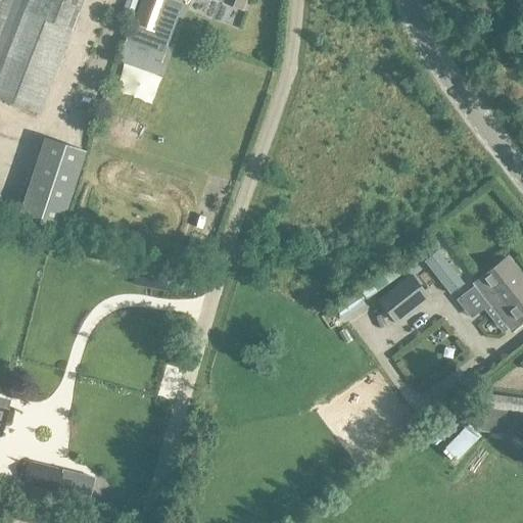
[(22,0),(19,9),(75,30),(86,0),(22,0)]
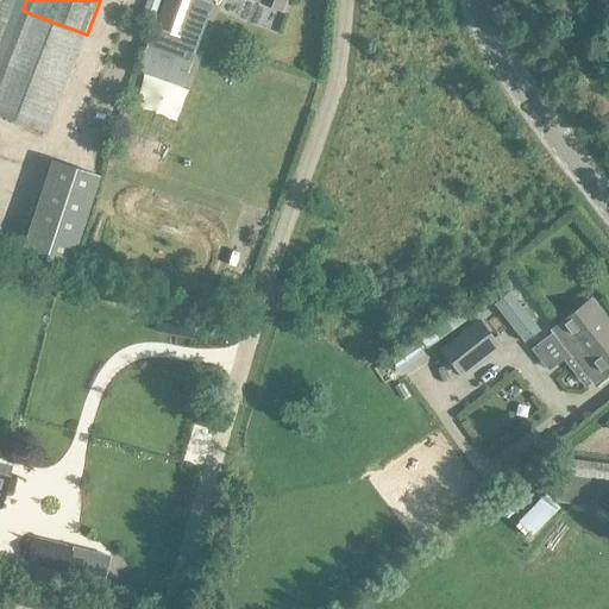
[(146,0),(142,16),(140,19),(151,23),(158,0),(146,0)]
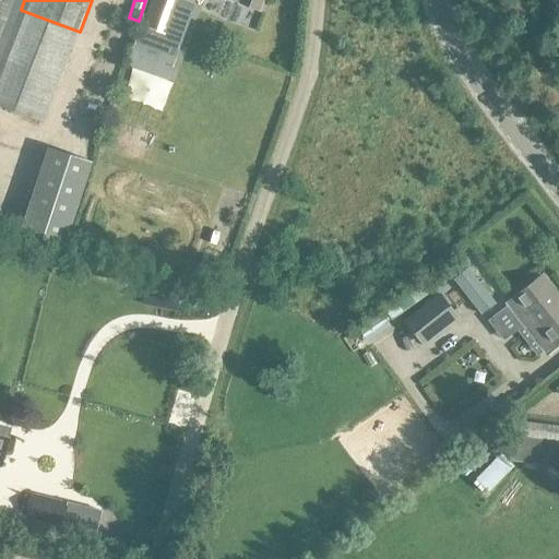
[(162,35),(175,0),(149,0),(139,25),(162,35)]
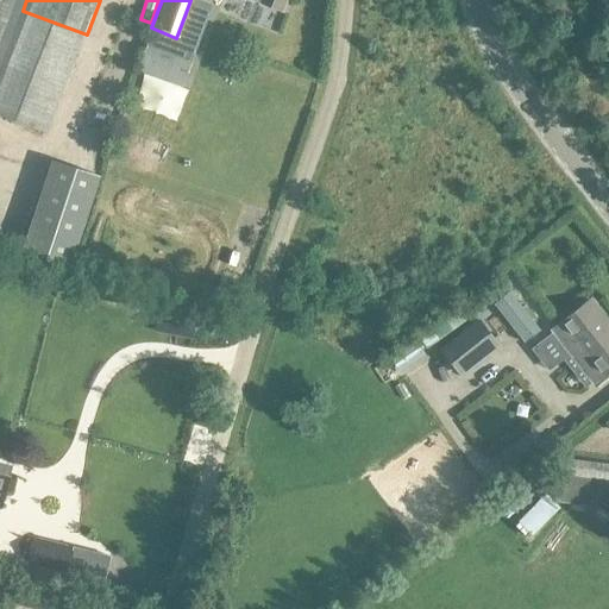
[(263,0),(262,5),(284,13),(288,0),(263,0)]
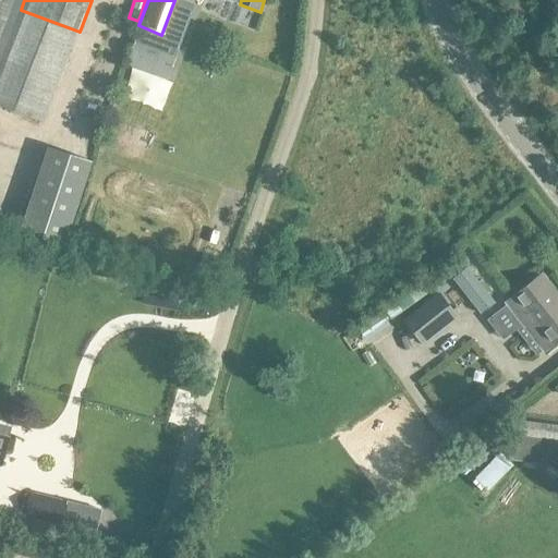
[(21,10),(0,63),(0,107),(44,124),(80,32),(21,10)]
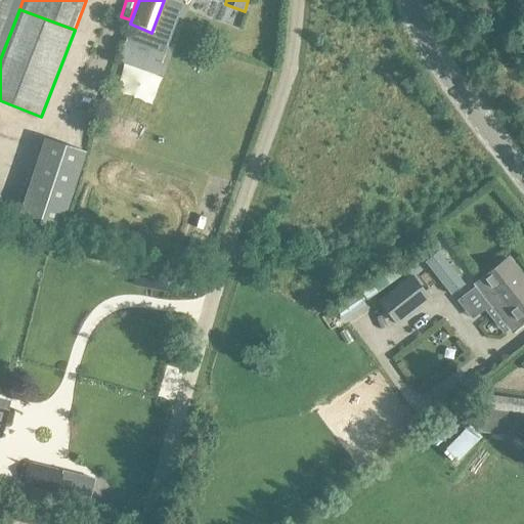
[(73,92),(70,101),(90,108),(93,98),(73,92)]
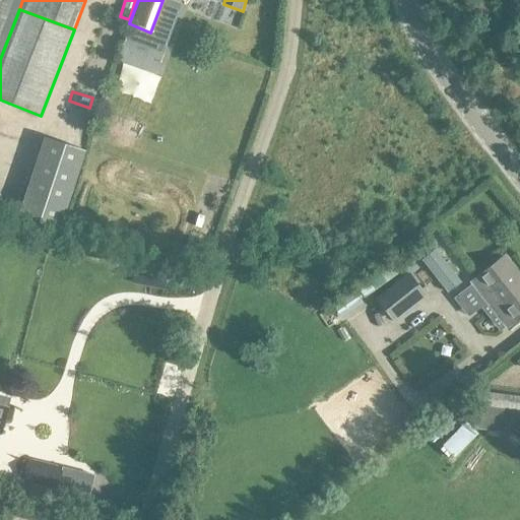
[(18,214),(61,229),(85,150),(45,137),(18,214)]
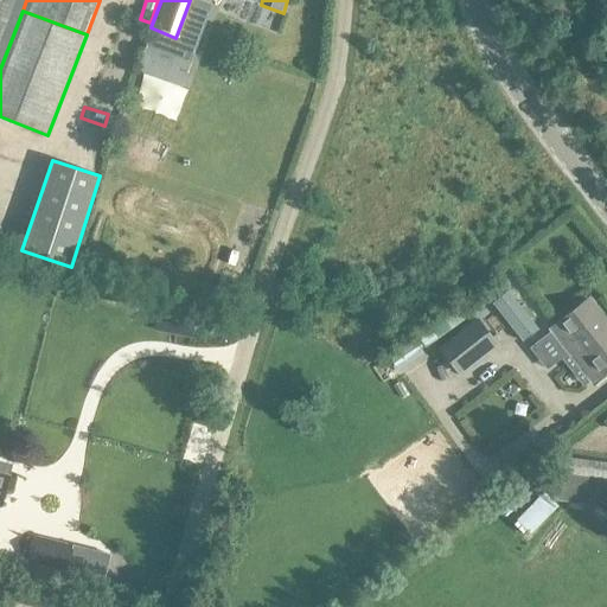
[(515,336),(537,321),(513,281),(490,295),(515,336)]
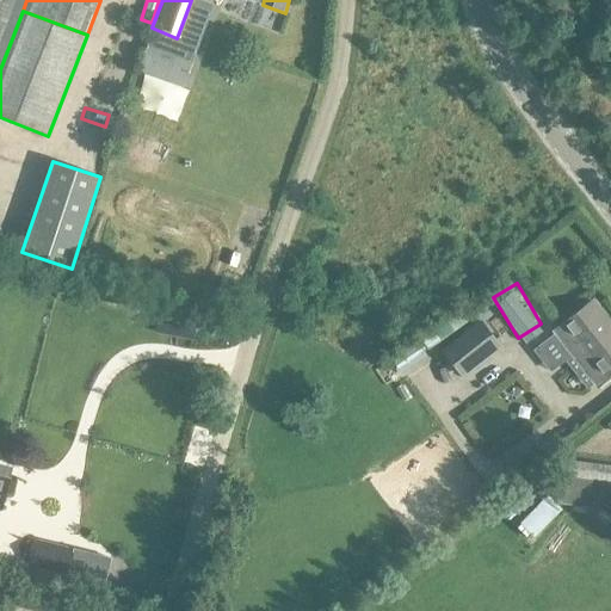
[(610,326),(593,304),(562,329),(588,363),(584,368),(598,386),(610,375),(610,326)]
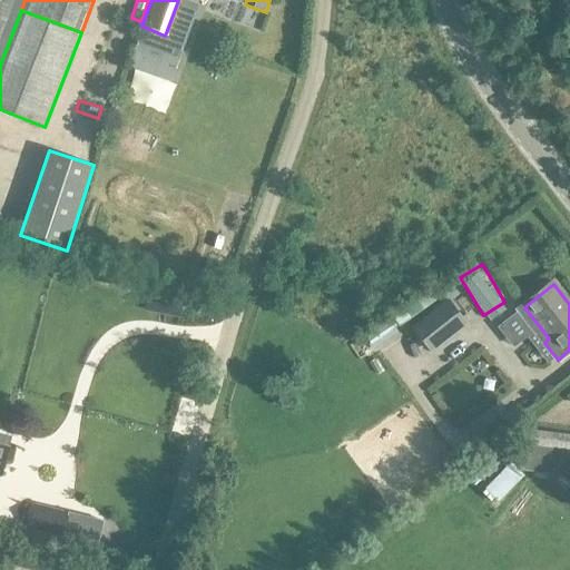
[(357,321),(364,311),(347,300),(341,311),(357,321)]
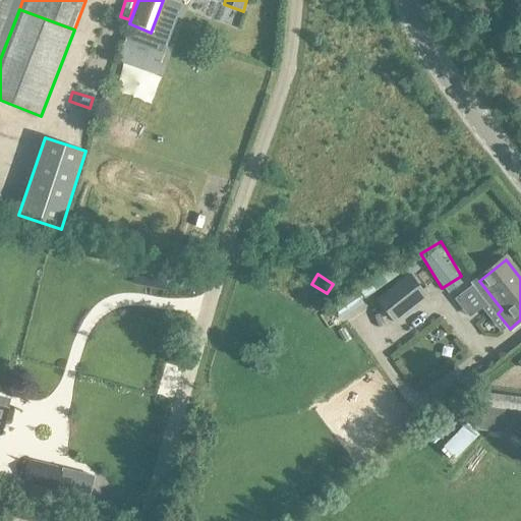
[(410,275),(378,301),(395,325),(429,298),(410,275)]
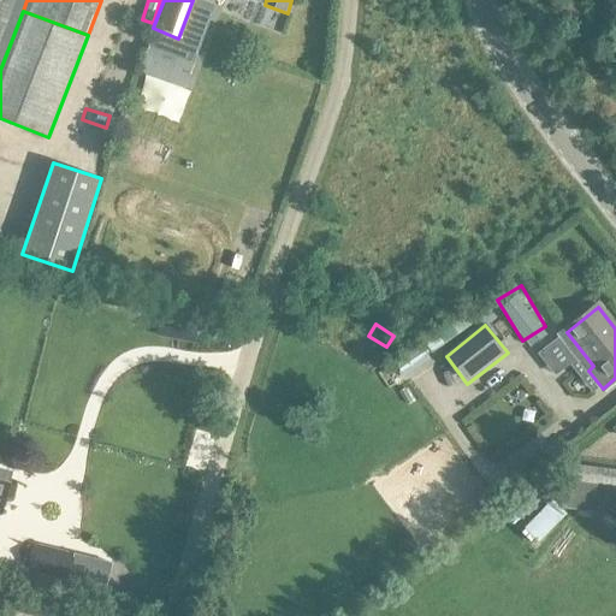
[(543,373),(567,351),(554,337),(529,357),(543,373)]
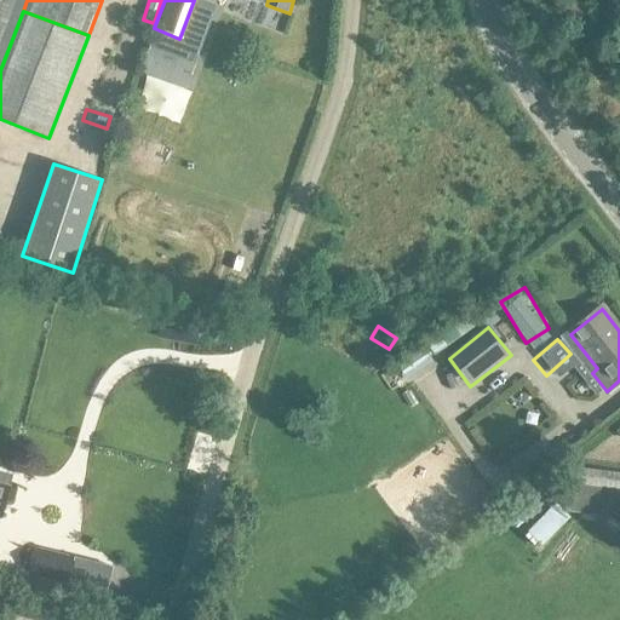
[(423,346),(397,365),(409,380),(434,363),(423,346)]
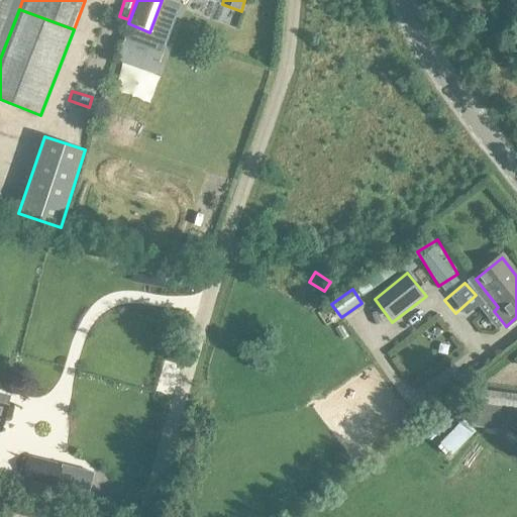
[(516,395),(481,391),(478,418),(516,422),(516,395)]
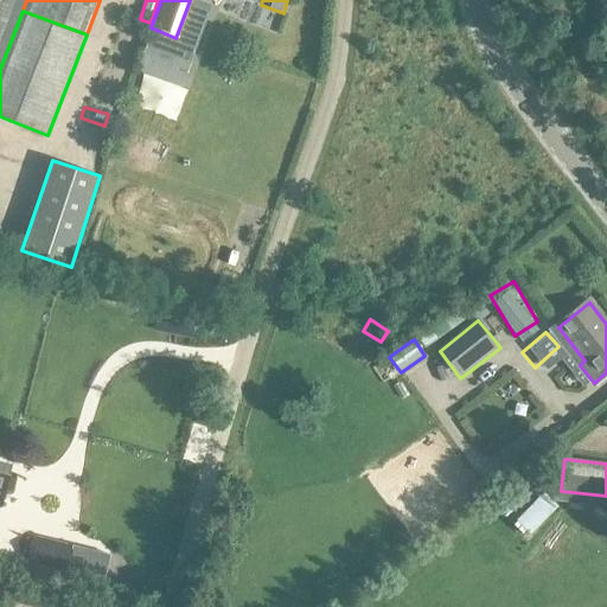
[(400,551),(413,541),(404,529),(390,538),(400,551)]
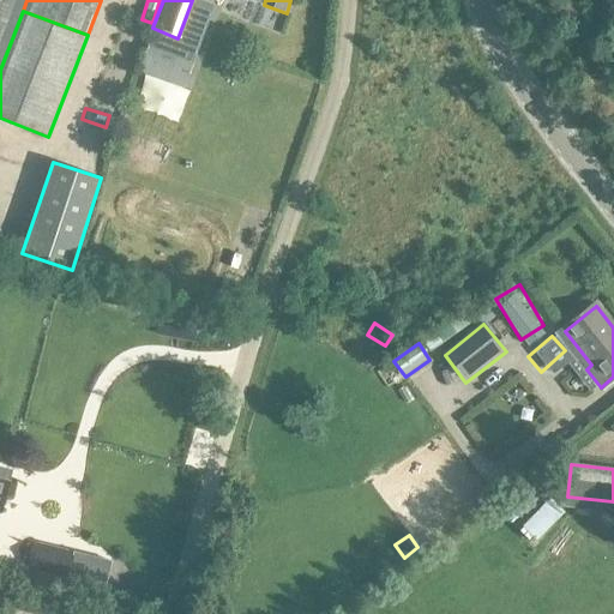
[(112,563),(73,552),(67,583),(106,591),(112,563)]
